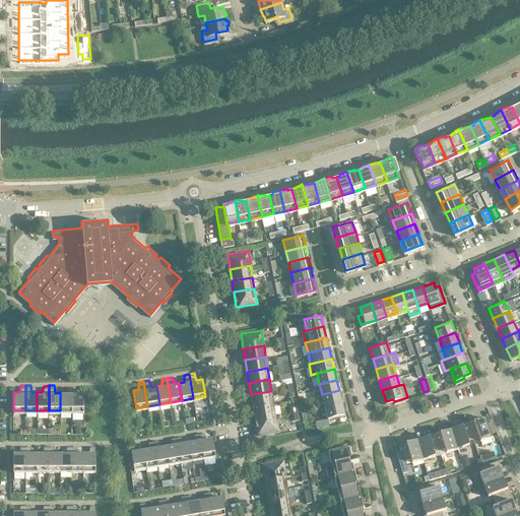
[(65,392),(60,392),(60,410),(71,411),(71,385),(66,386),(65,392)]
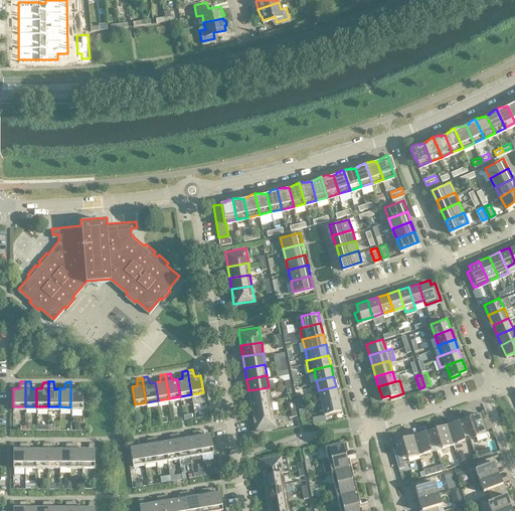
[(75,382),(70,381),(70,407),(82,407),(82,389),(77,389),(75,382)]
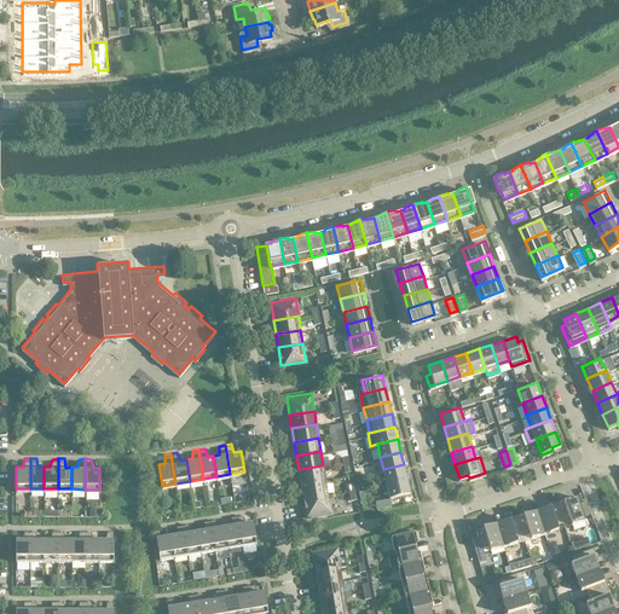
[(406,478),(404,464),(383,469),(386,482),(406,478)]
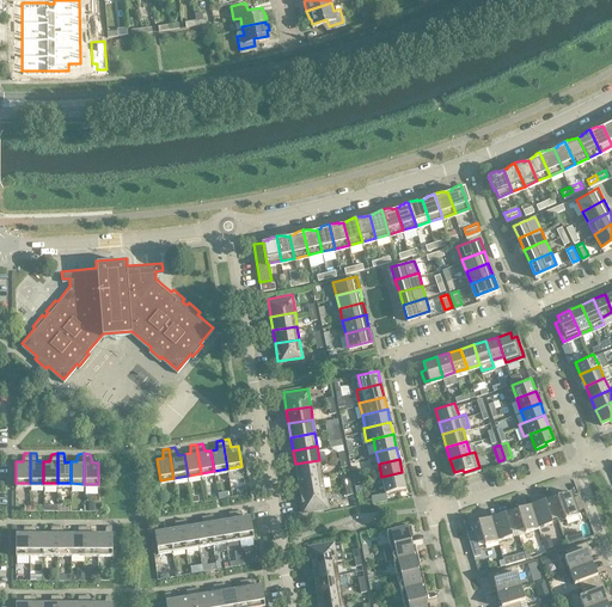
[(322,473),(319,460),(295,464),(298,477),(322,473)]
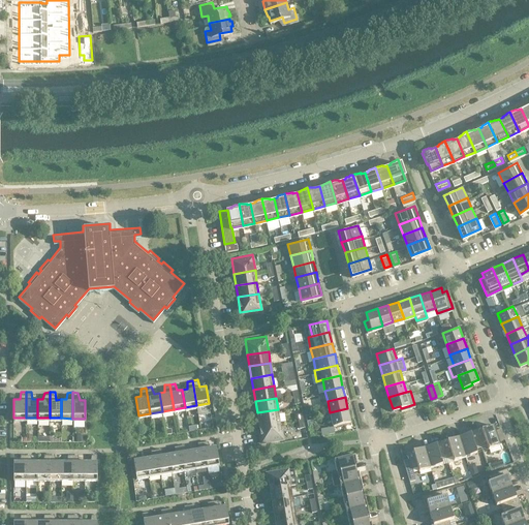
[(350,420),(347,408),(330,412),(333,424),(350,420)]
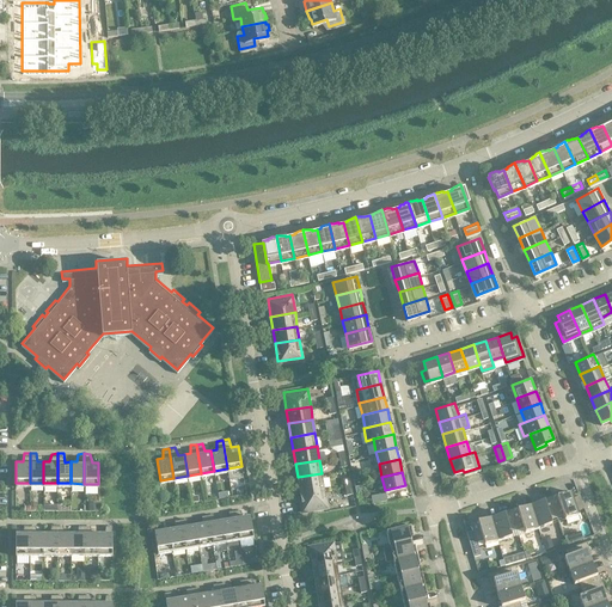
[(324,486),(322,473),(298,477),(300,490),(324,486)]
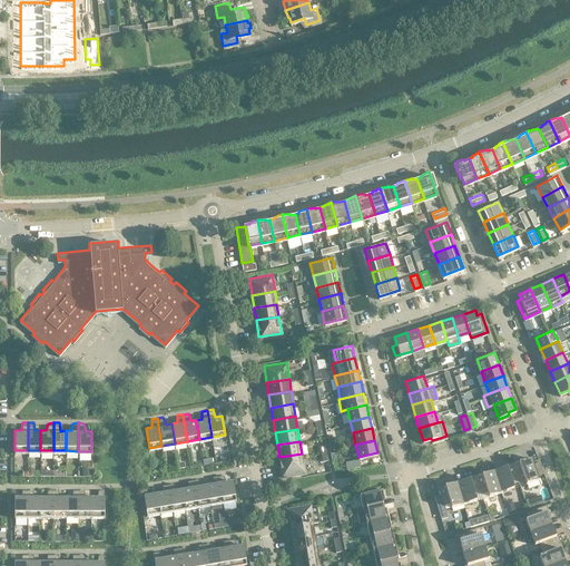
[(304,470),(302,454),(279,457),(282,475),(304,470)]
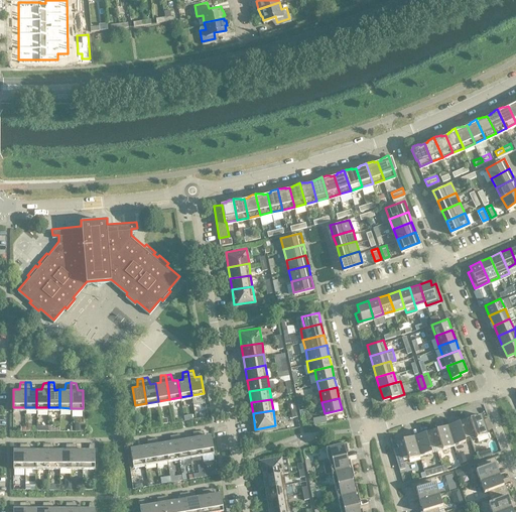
[(470,414),(464,416),(470,433),(475,431),(476,435),(488,431),(481,412),(471,415),(470,414)]
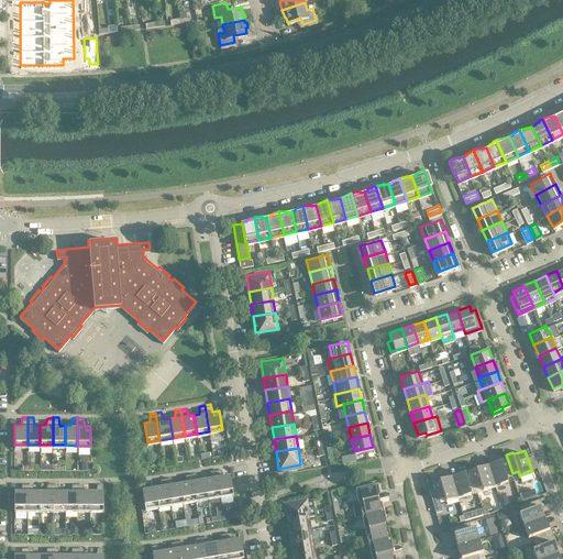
[(512,473),(506,455),(498,457),(499,459),(488,462),(495,483),(507,480),(506,475),(512,473)]
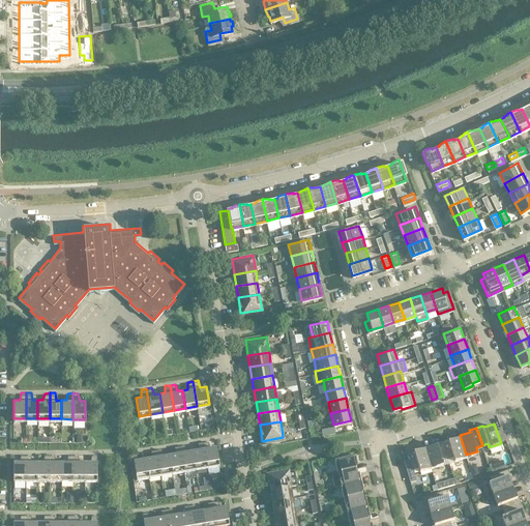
[(466,455),(460,435),(448,438),(448,437),(442,438),(447,457),(453,455),(454,459),(466,455)]
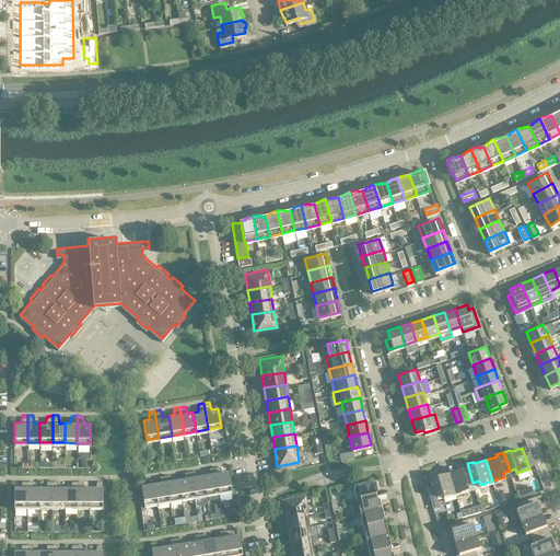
[(473,483),(467,463),(459,465),(461,467),(448,471),(455,493),(468,488),(466,484),(473,483)]
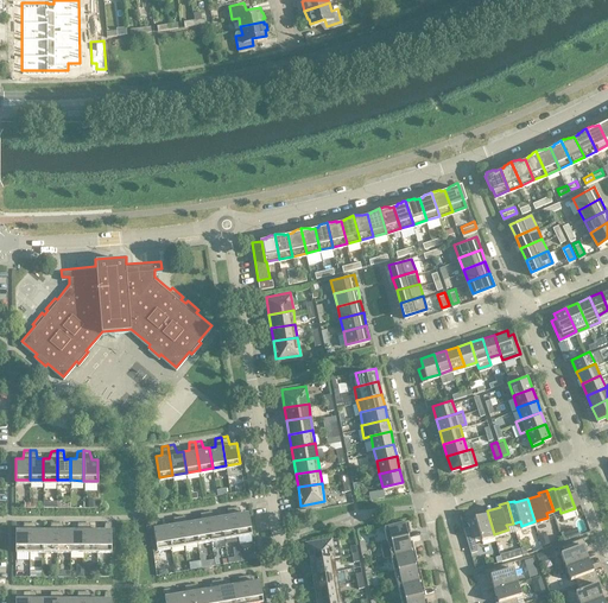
[(239,503),(233,505),(238,534),(252,532),(248,511),(241,512),(239,503)]
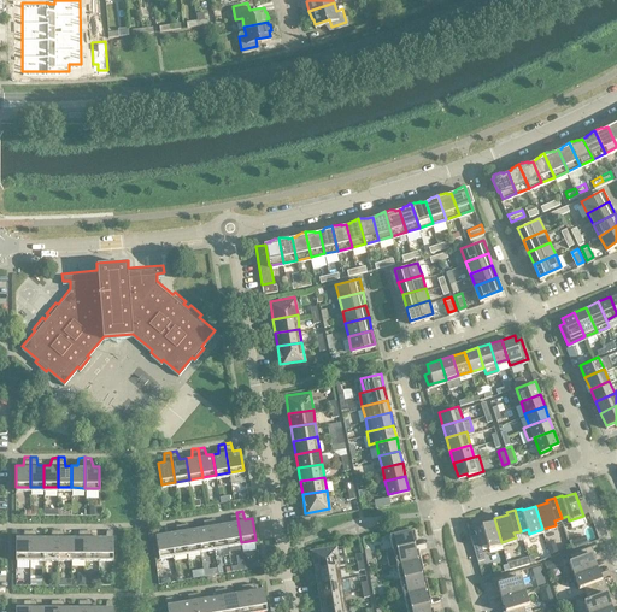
[(241,542),(236,512),(230,513),(230,522),(224,523),(228,545),(241,542)]
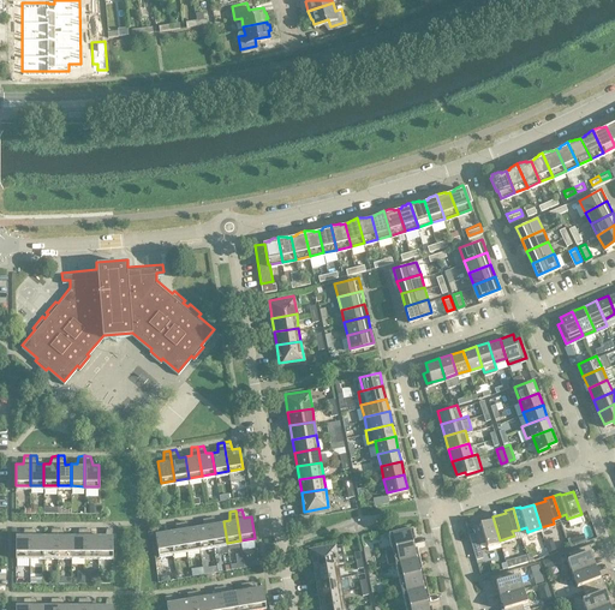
[(214,514),(208,515),(213,544),(227,543),(224,521),(218,522),(214,514)]
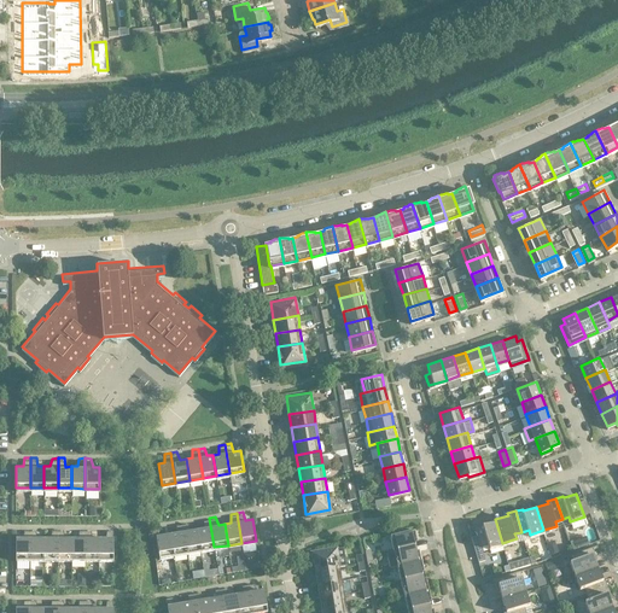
[(214,547),(209,518),(203,519),(203,527),(197,529),(200,549),(214,547)]
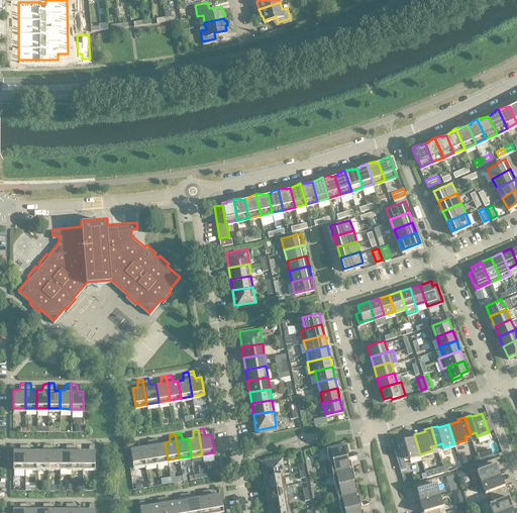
[(420,454),(414,434),(404,437),(404,436),(397,438),(402,455),(408,453),(409,457),(420,454)]
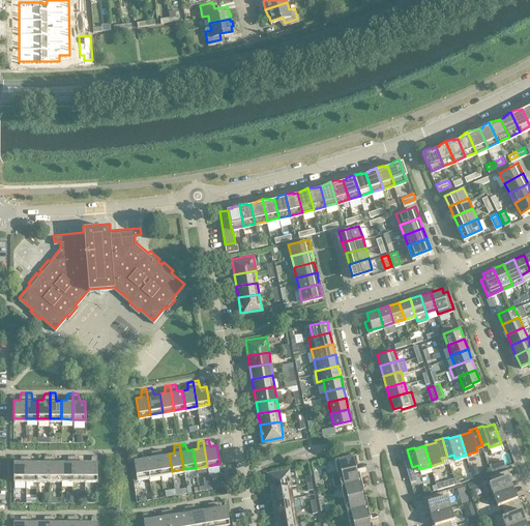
[(160,473),(156,447),(151,448),(151,456),(146,457),(149,475),(160,473)]
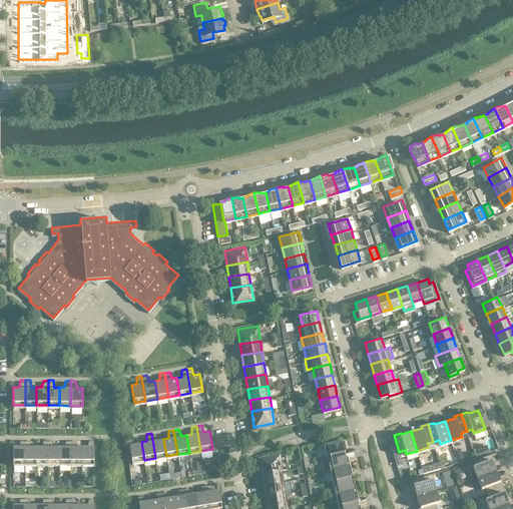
[(156,433),(151,433),(155,458),(166,456),(163,439),(158,439),(156,433)]
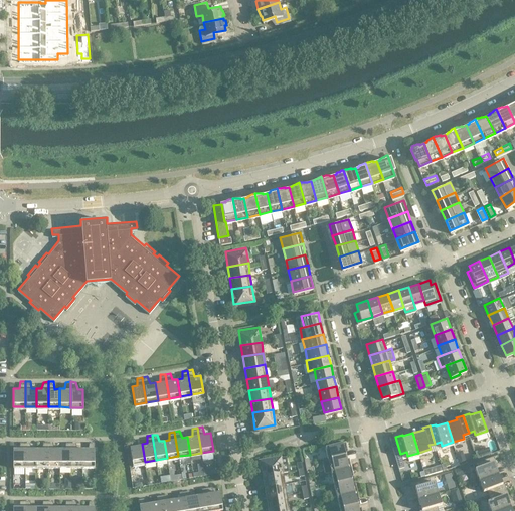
[(134,438),(129,439),(133,464),(145,462),(142,444),(137,445),(134,438)]
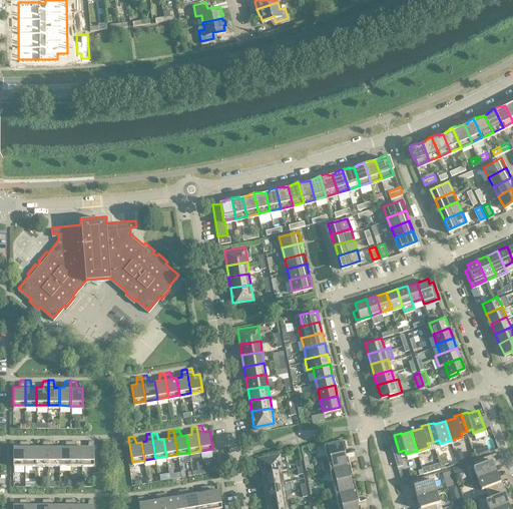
[(19,445),(13,445),(13,463),(25,463),(25,438),(20,438),(19,445)]
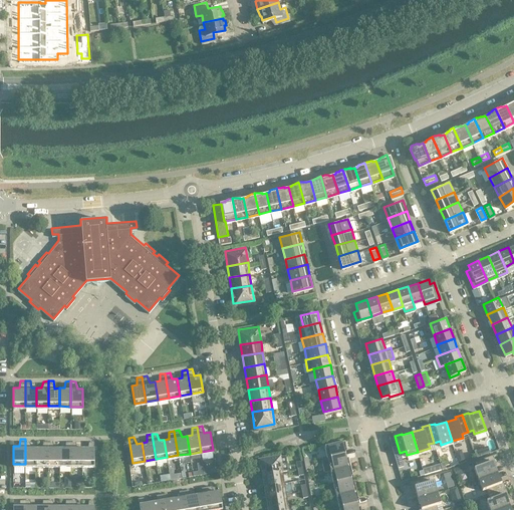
[(30,439),(25,439),(25,464),(36,464),(36,446),(31,446),(30,439)]
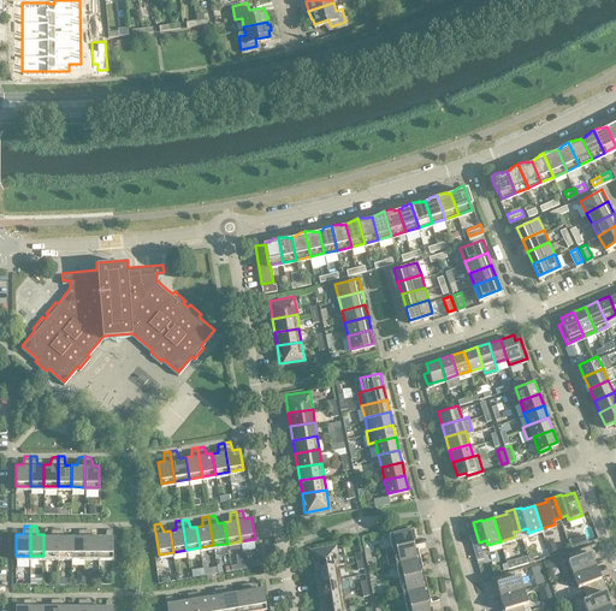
[(49,534),(43,534),(43,556),(58,556),(58,526),(51,526),(49,534)]
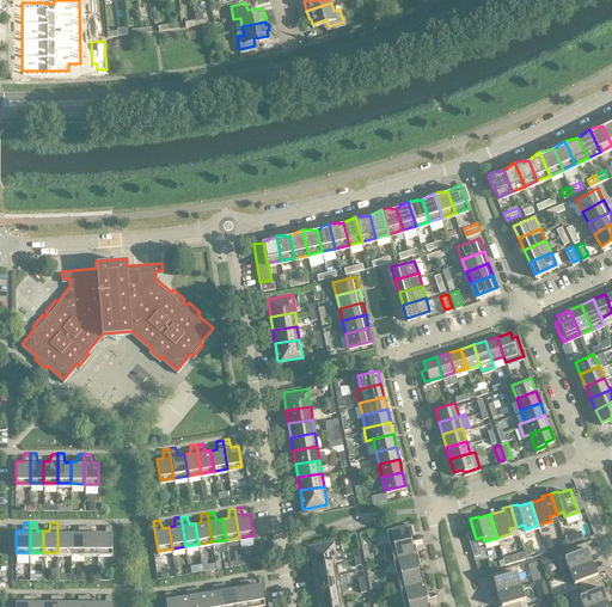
[(63,523),(57,522),(57,552),(71,553),(71,532),(65,531),(63,523)]
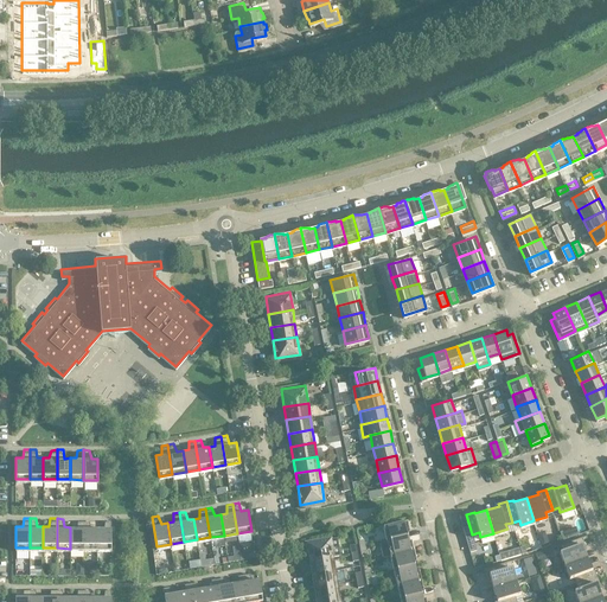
[(383,524),(387,538),(407,533),(406,526),(409,525),(407,518),(383,524)]
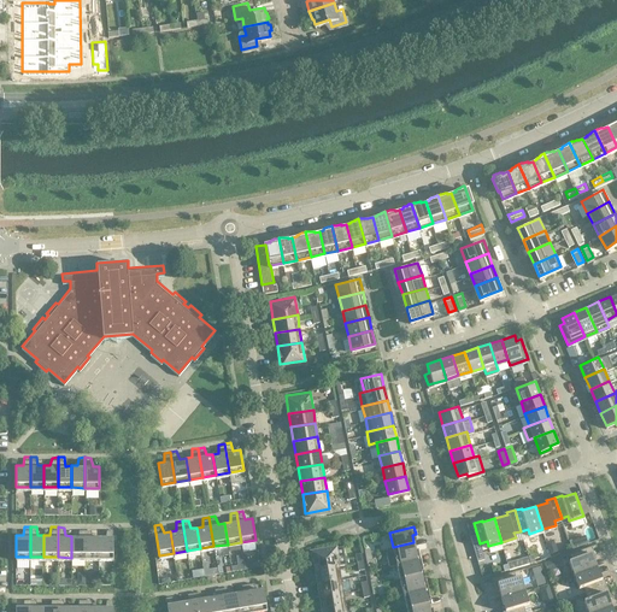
[(77,536),(71,536),(71,558),(84,558),(84,528),(78,528),(77,536)]
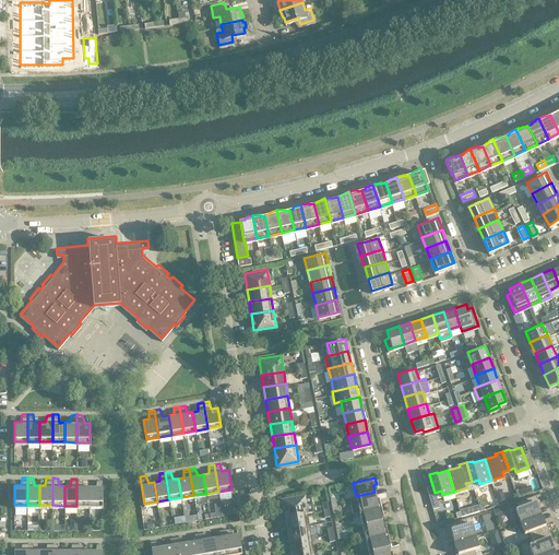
[(82,479),(76,479),(76,506),(90,506),(90,486),(83,486),(82,479)]
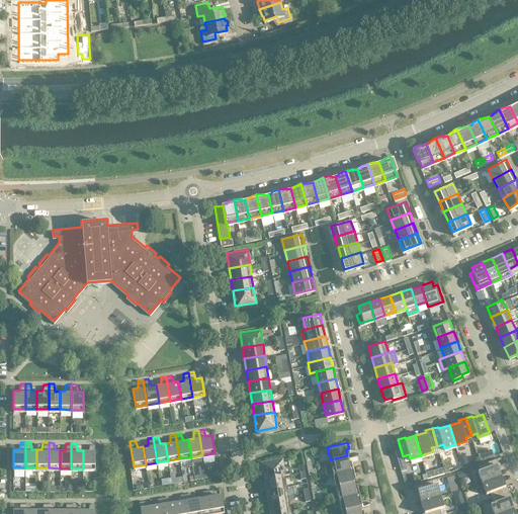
[(88,450),(83,450),(83,468),(95,468),(95,443),(89,443),(88,450)]
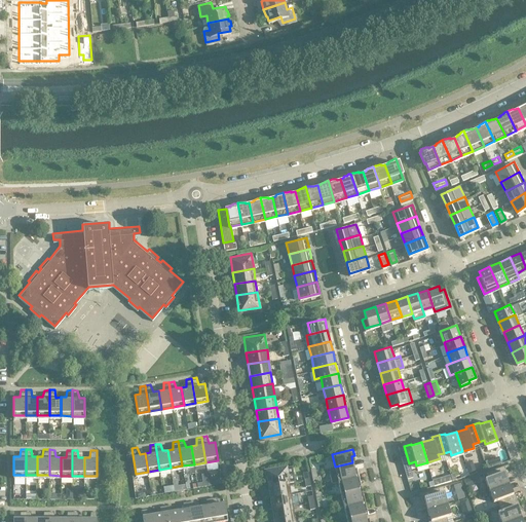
[(498,455),(486,459),(488,465),(500,460),(498,455)]
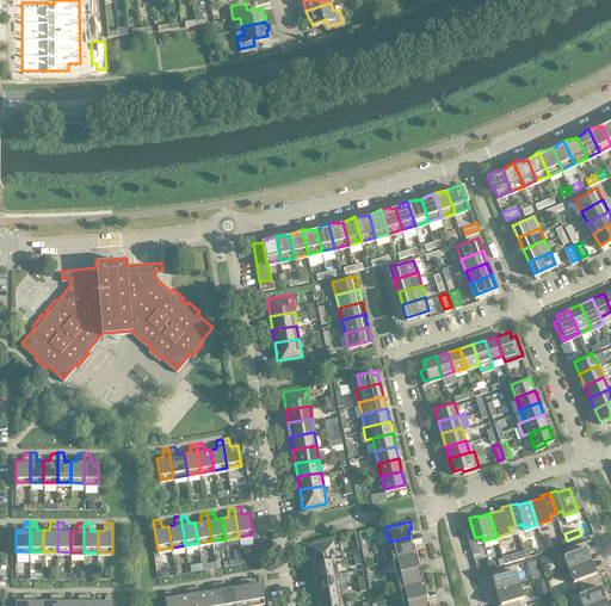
[(412,544),(409,537),(389,542),(382,544),(386,558),(393,556),(417,551),(415,543),(412,544)]
